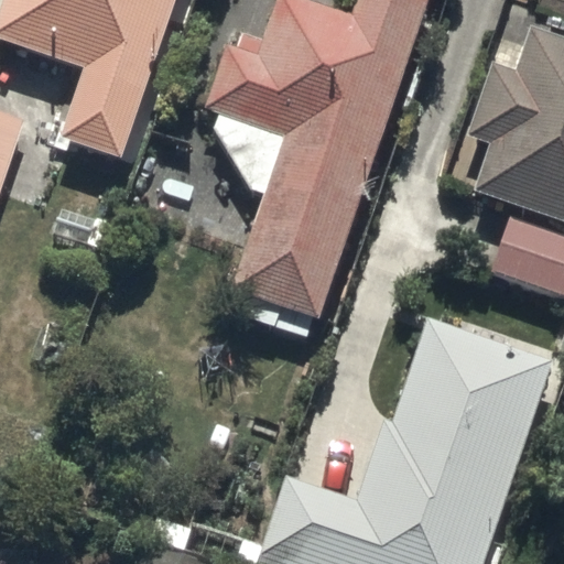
[(192,0),(14,0),(0,45),(0,62),(93,93),(71,162),(132,182),(192,0)]
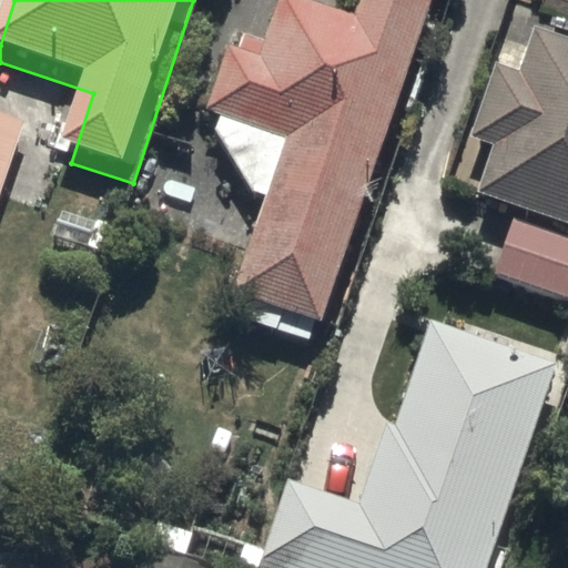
[(316,337),(429,0),(359,0),(355,17),(298,0),(277,0),(264,41),(244,36),(240,51),(230,48),(209,109),(221,115),(215,135),(251,195),(262,200),(231,293),(250,300),(245,313),(316,337)]
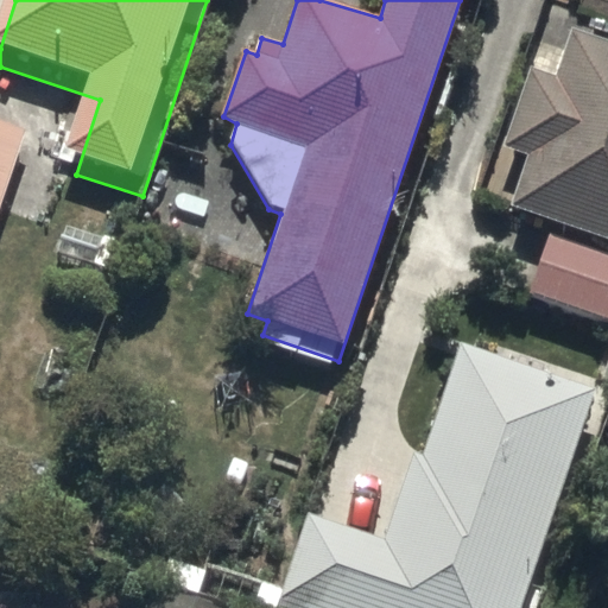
[(607,39),(571,27),(556,74),(527,64),(500,144),(529,153),(511,204),(607,238),(607,39)]
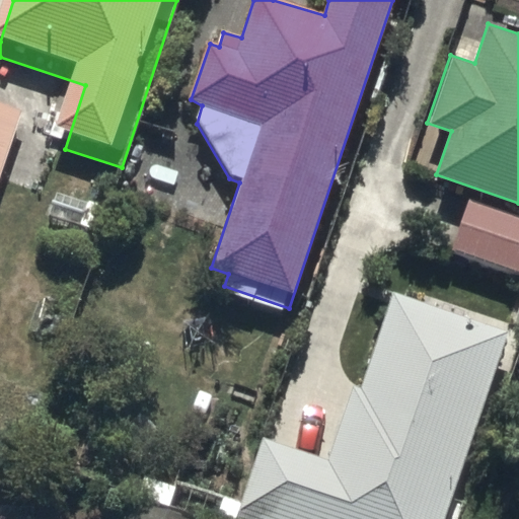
[(0,193),(24,124),(0,115),(0,193)]
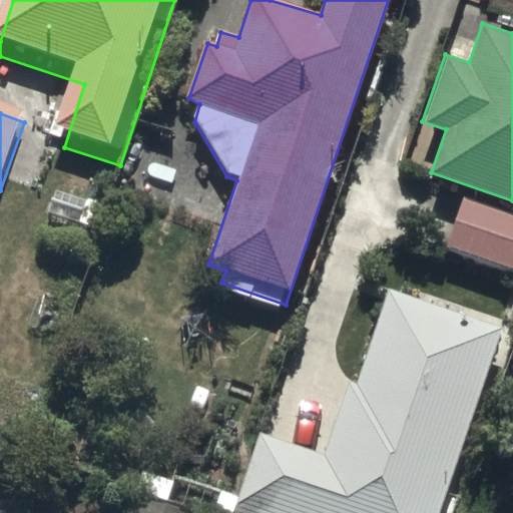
[(512,216),(467,200),(449,246),(512,271),(512,216)]
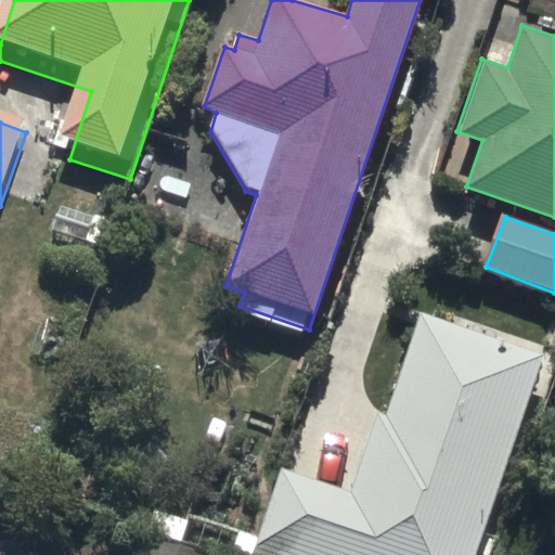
[(476,554),(550,350),(418,305),(352,493),(283,468),(252,554),(476,554)]
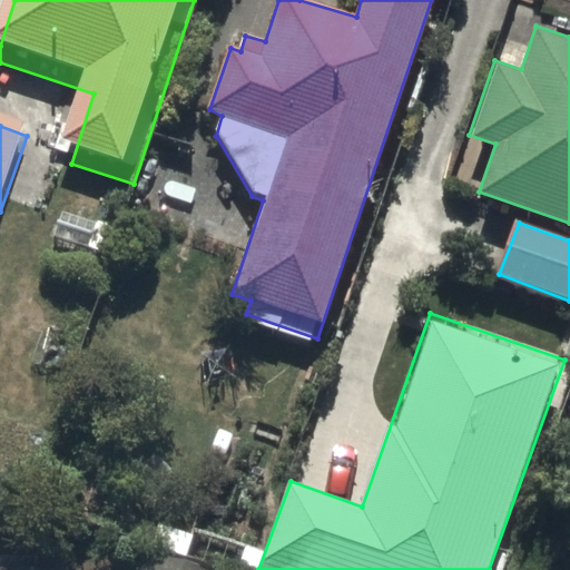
[(196,569),(135,550),(127,569),(196,569)]
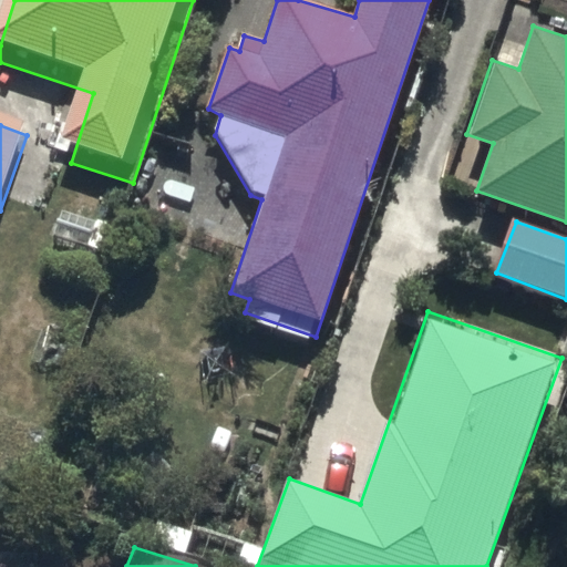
All buildings are outlined.
